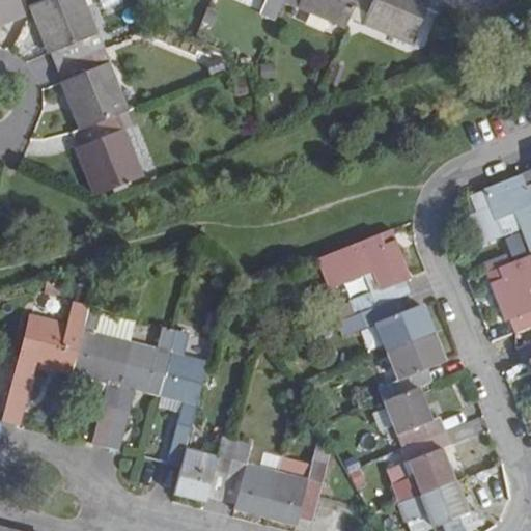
[(0,0),(0,20),(4,19),(6,24),(24,17),(18,0),(0,0)]
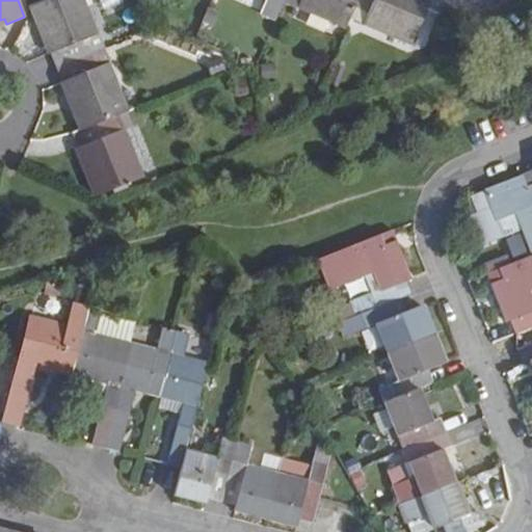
[(54,55),(59,69),(92,56),(88,43),(98,38),(82,0),(51,0),(32,7),(41,27),(46,25),(50,37),(45,40),(51,56),(54,55)]
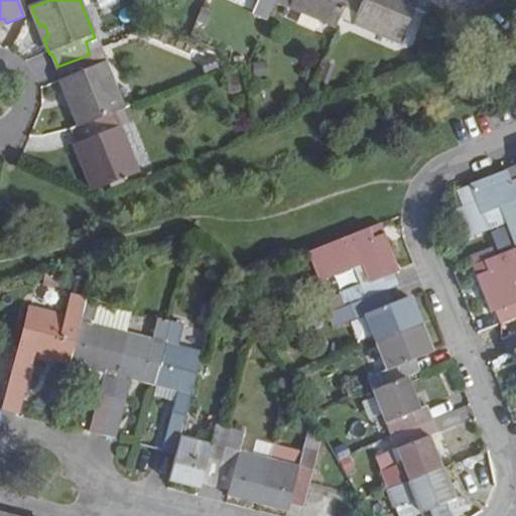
[(119,0),(98,0),(103,12),(122,7),(119,0)]
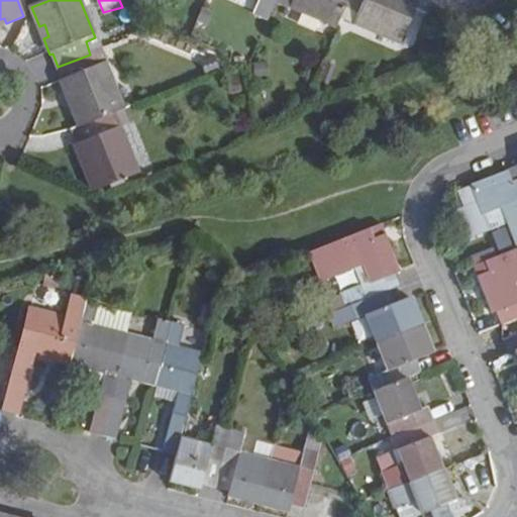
[(260,0),(254,14),(268,20),(276,1),(276,0),(260,0)]
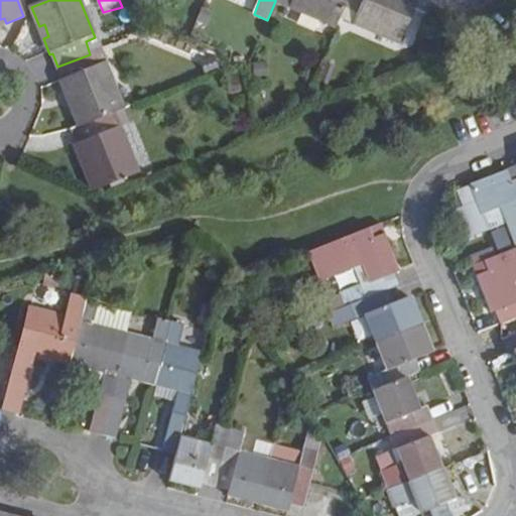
[(292,0),(290,7),(335,26),(339,17),(343,8),(346,0),(292,0)]
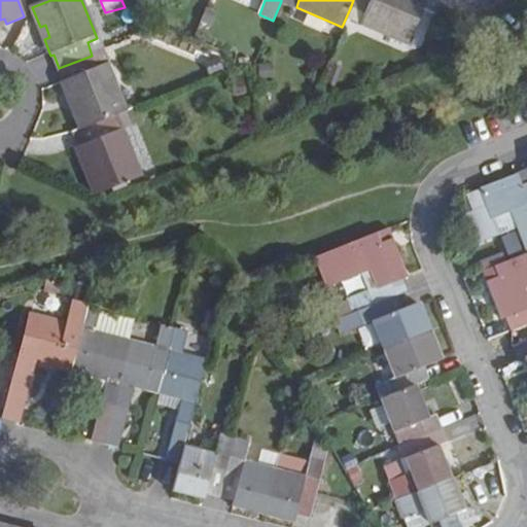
[(353,0),(350,8),(364,14),(360,24),(407,43),(425,0),(423,0),(353,0)]
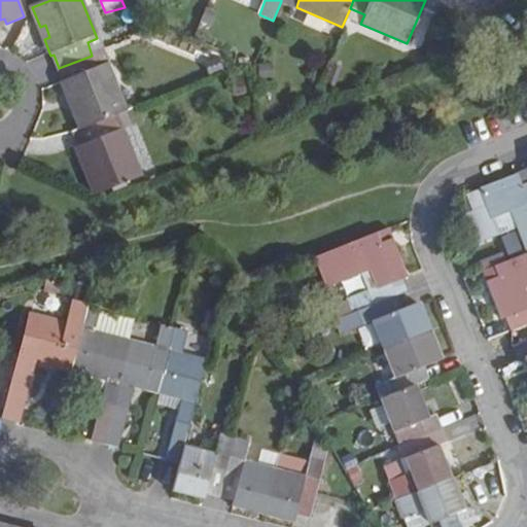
[(350,8),(346,18),(360,24),(364,14),(350,8)]
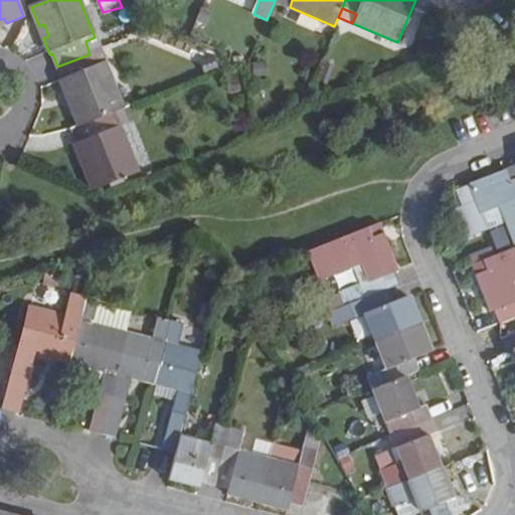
[(96,68),(90,54),(57,66),(63,80),(60,80),(65,98),(71,96),(75,107),(70,108),(77,127),(103,117),(122,110),(105,64),(96,68)]
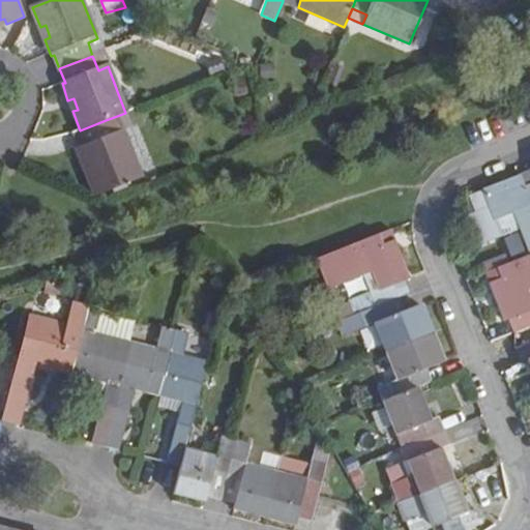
[(121,133),(112,136),(106,120),(80,130),(74,133),(80,148),(77,149),(83,167),(88,166),(92,177),(88,178),(95,198),(139,181),(121,133)]
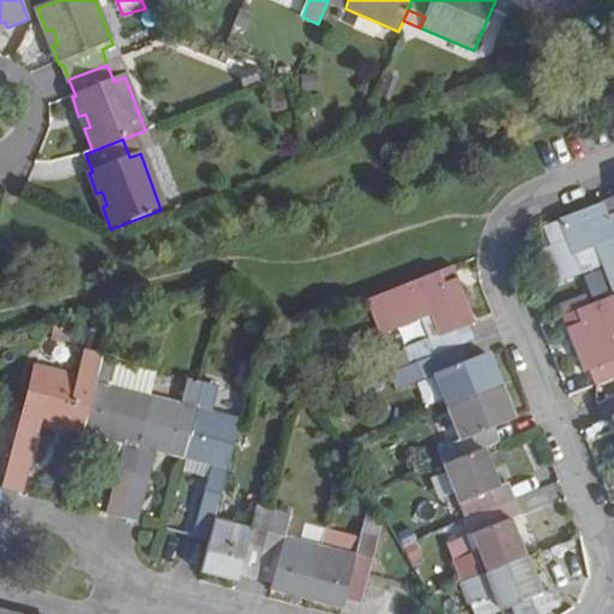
[(545,230),(563,276),(582,270),(576,254),(596,247),(603,265),(613,292),(613,198),(559,220),(561,224),(545,230)]
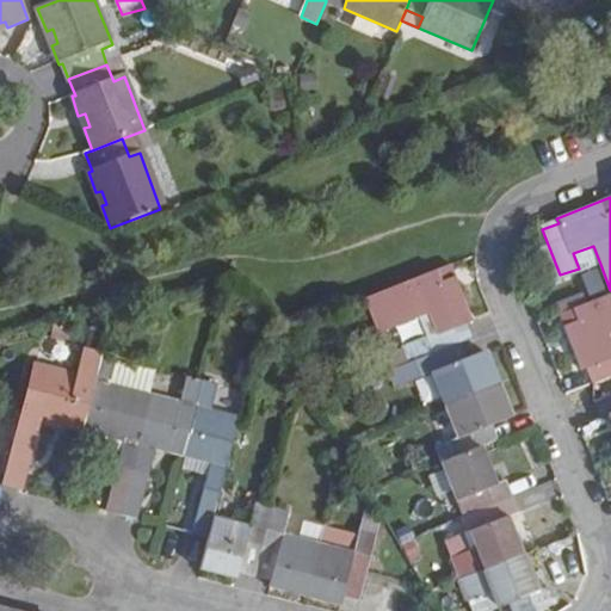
[(433,355),(461,344),(473,338),(466,321),(470,319),(450,267),(364,301),(377,332),(419,315),(433,355)]
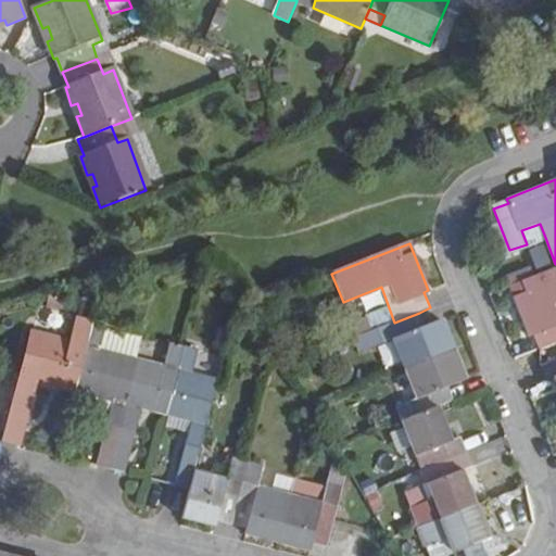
[(533,333),(539,351),(555,343),(555,308),(554,304),(555,303),(555,266),(508,287),(528,336),(533,333)]
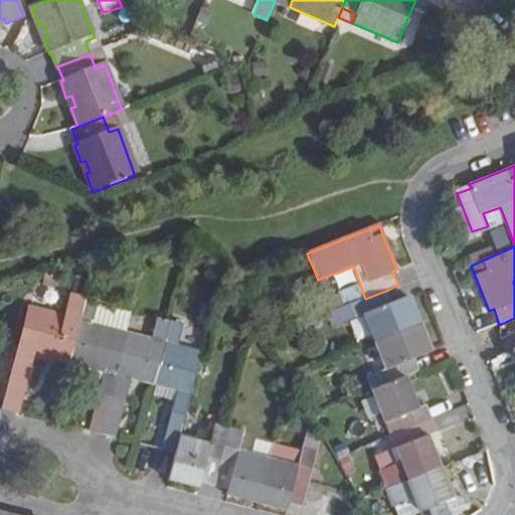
[(407,296),(393,301),(388,290),(365,299),(349,306),(328,314),(334,328),(366,315),(376,340),(418,323),(407,296)]
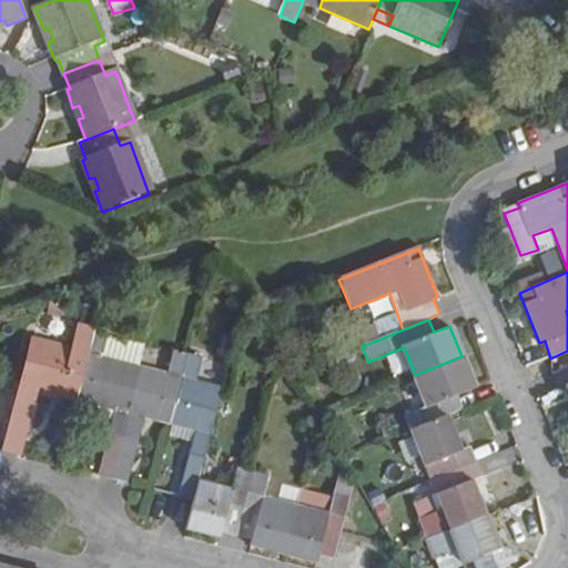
[(3,452),(7,453),(18,455),(21,456),(39,384),(61,389),(60,396),(75,399),(94,331),(78,326),(72,350),(32,340),(3,452)]
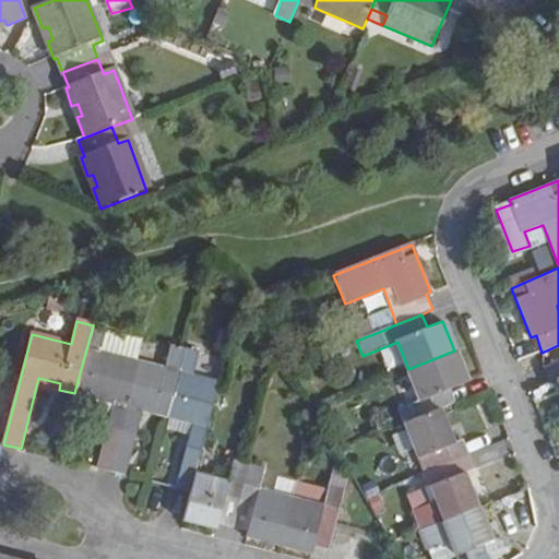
[(106,329),(93,325),(74,393),(87,397),(91,390),(113,397),(96,468),(99,468),(111,472),(140,360),(100,352),(106,329)]
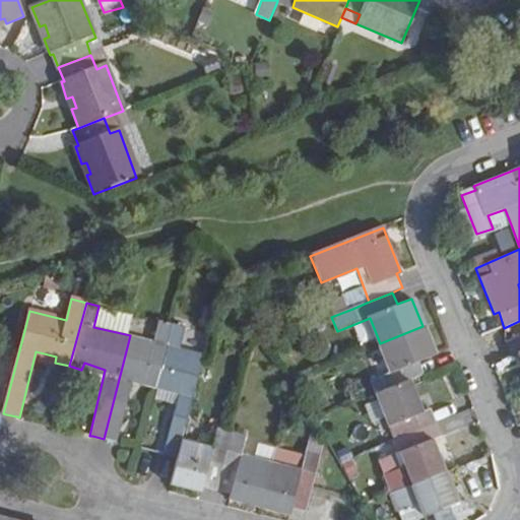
[(133,316),(99,306),(93,327),(130,335),(133,316)]
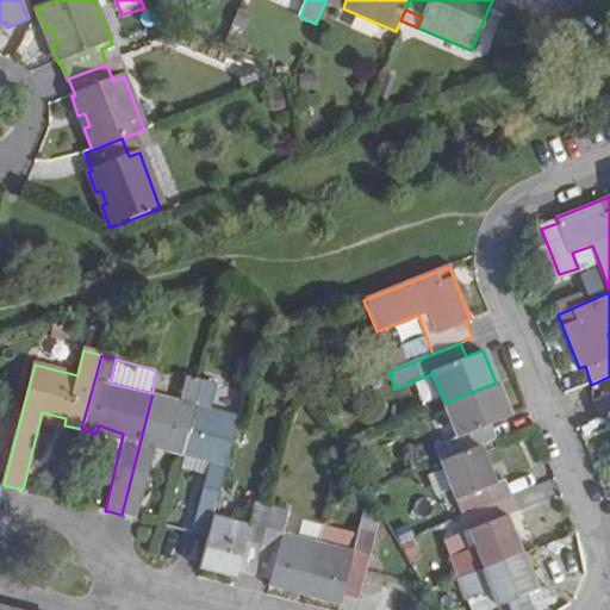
[(165,450),(181,455),(200,380),(185,377),(178,399),(153,393),(122,515),(137,518),(156,441),(166,444),(165,450)]
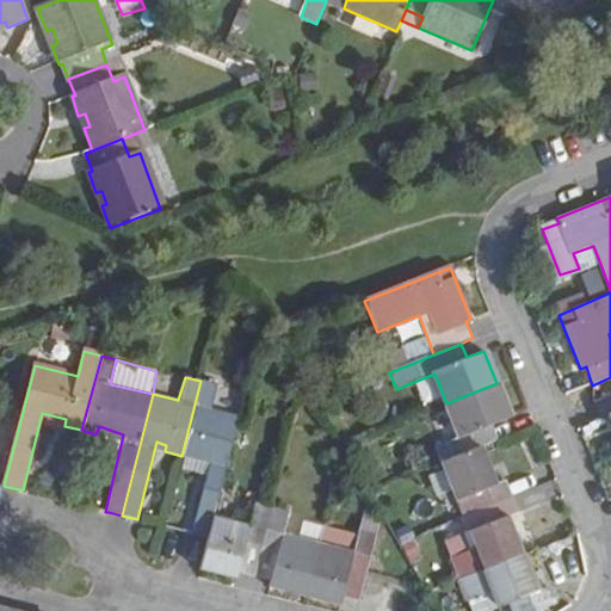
[(210,408),(215,384),(201,381),(181,456),(197,460),(198,452),(210,456),(190,534),(208,538),(215,516),(239,417),(210,408)]
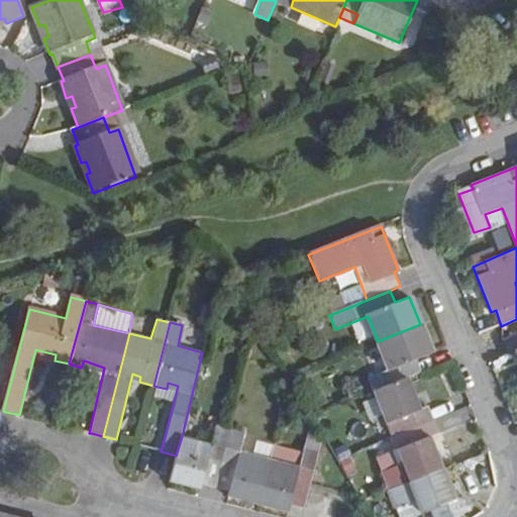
[(417,357),(432,351),(420,324),(378,341),(389,368),(378,373),(383,388),(407,378),(423,372),(417,357)]
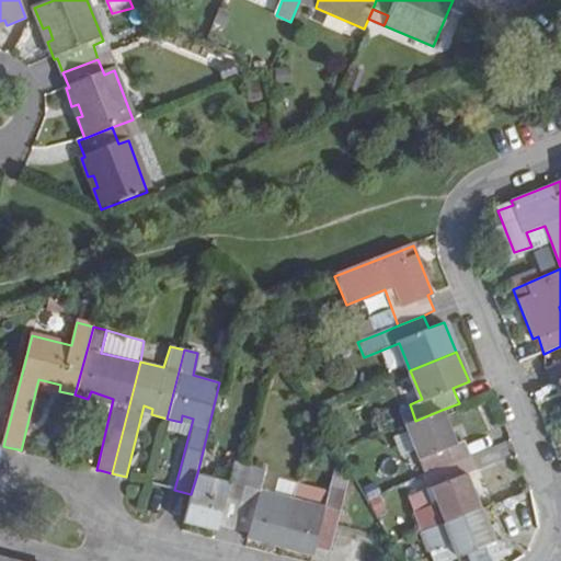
[(560,362),(544,369),(549,384),(560,380),(560,385),(560,362)]
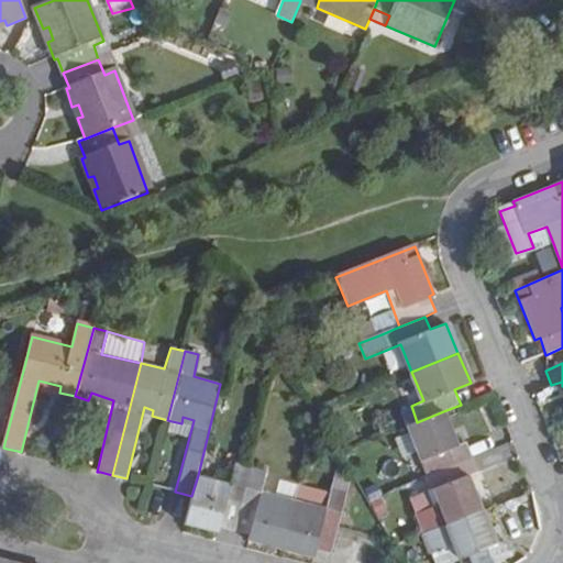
[(465,443),(456,445),(443,411),(417,422),(407,427),(420,461),(431,456),(437,472),(471,459),(465,443)]
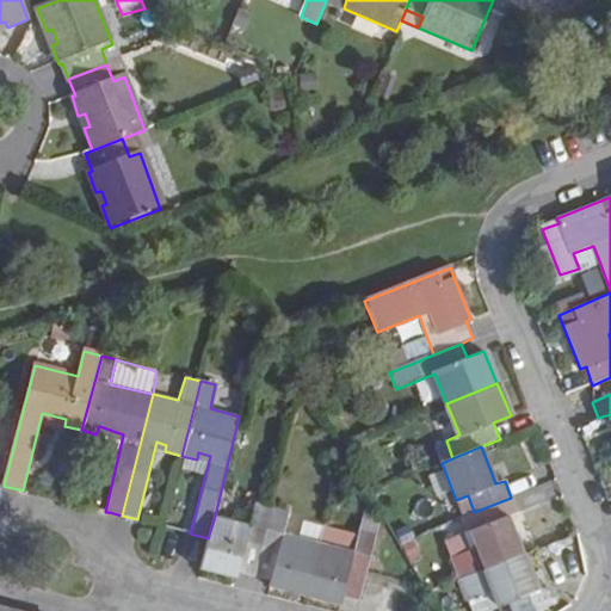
[(442,463),(429,469),(443,506),(456,500),(442,463)]
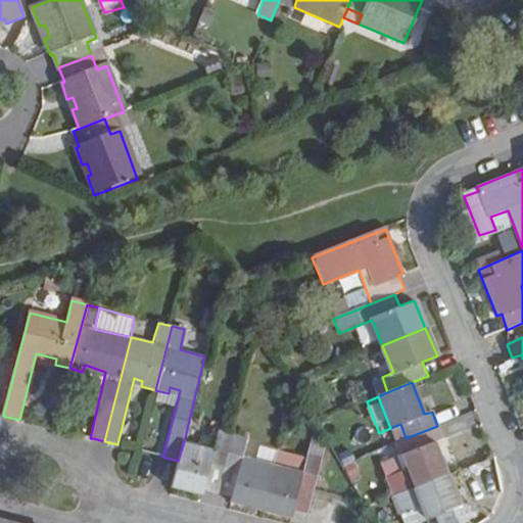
[(400,424),(390,428),(396,443),(406,438),(400,424)]
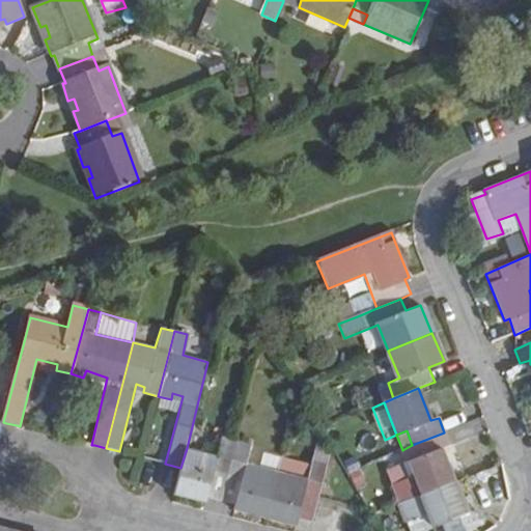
[(412,445),(418,458),(387,470),(399,502),(454,480),(442,449),(449,446),(444,432),(412,445)]
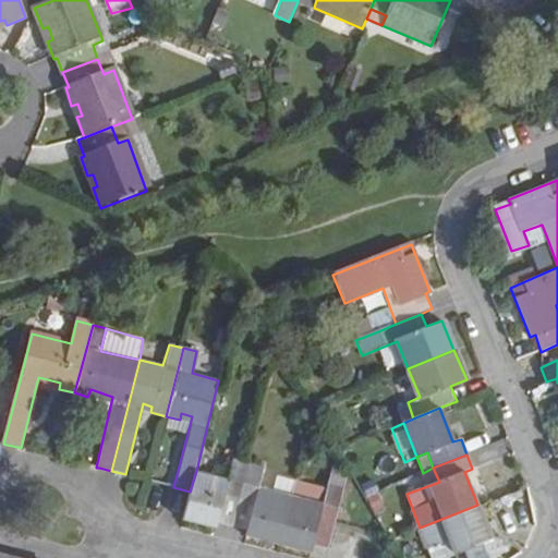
[(196,471),(190,492),(183,520),(218,529),(220,521),(225,500),(239,502),(247,463),(235,461),(229,480),(196,471)]
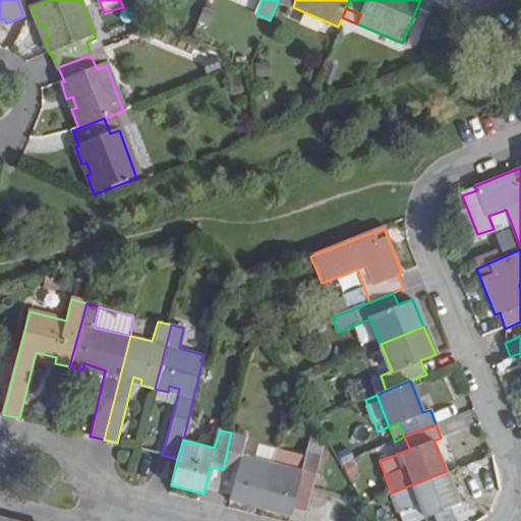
[(232,493),(231,500),(262,508),(273,462),(242,455),(247,437),(231,432),(223,469),(237,473),(232,493)]
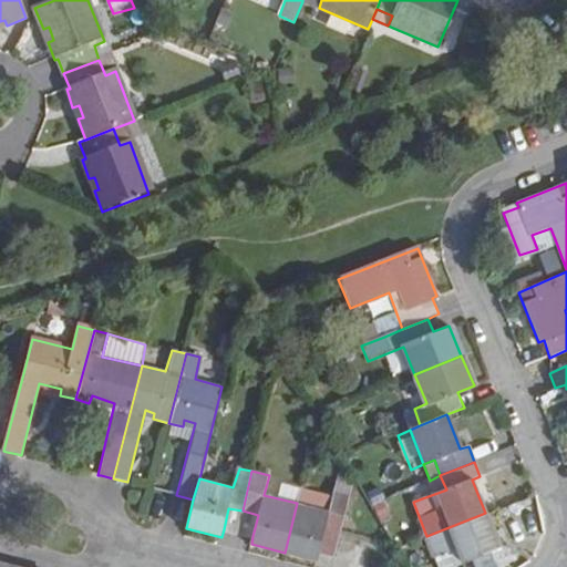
[(333,497),(300,488),(297,503),(330,512),(333,497)]
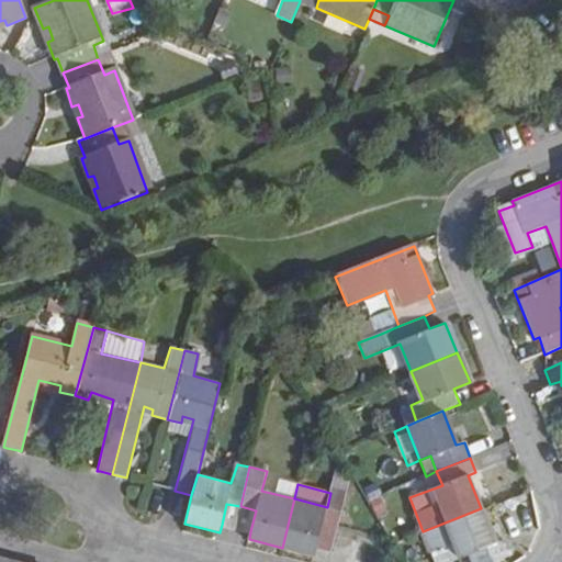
[(327,507),(294,498),(282,548),(314,557),(316,549),(322,527),(336,530),(347,492),(332,489),(330,493),(327,507)]
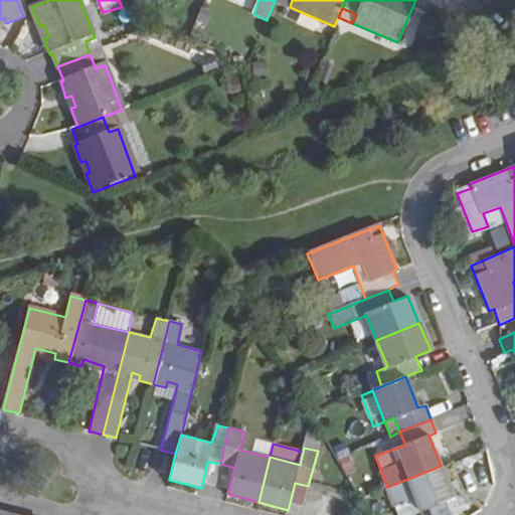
[(207,462),(203,481),(215,484),(220,464),(207,462)]
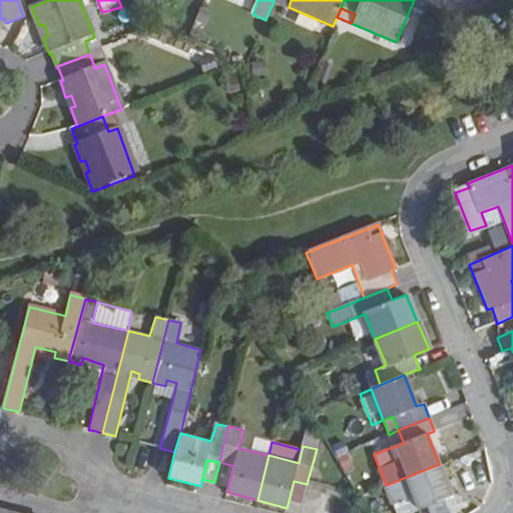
[(219,462),(214,482),(228,485),(233,466),(219,462)]
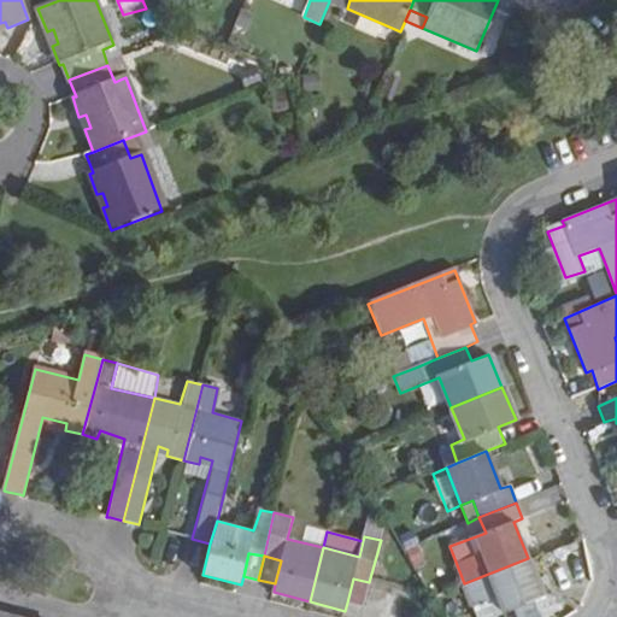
[(552,592),(542,595),(528,558),(464,583),(474,607),(497,598),(501,612),(516,609),(518,616),(541,616),(559,610),(552,592)]
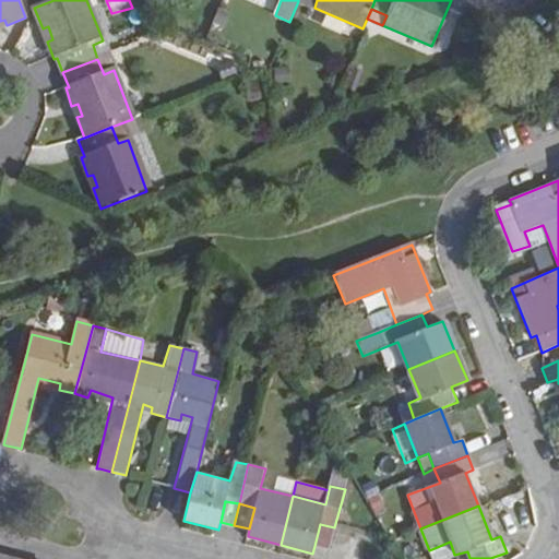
[(314,546),(329,549),(334,527),(320,524),(314,546)]
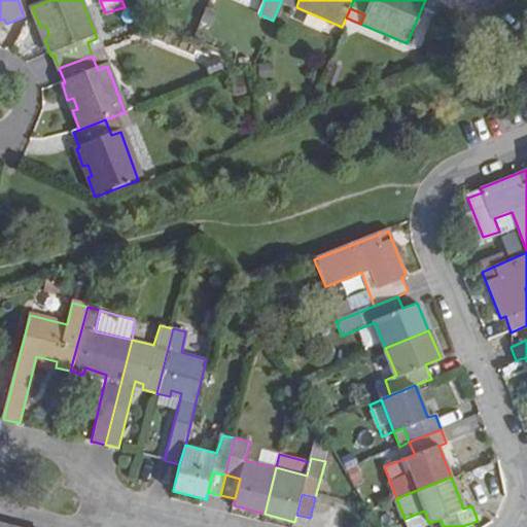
[(424,511),(405,519),(407,526),(416,526),(428,523),(424,511)]
